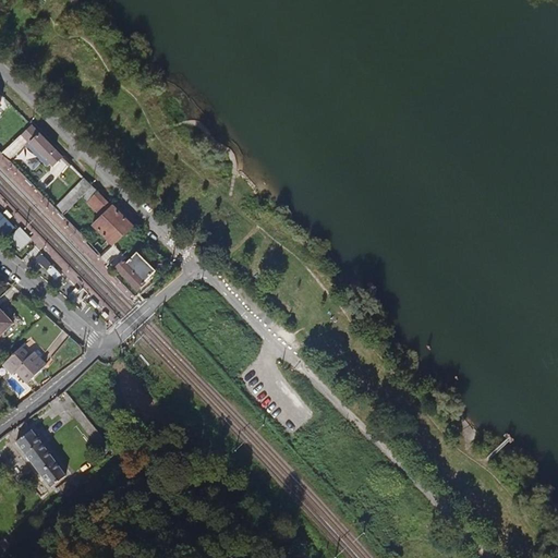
[(52,167),(63,156),(51,144),(32,124),(15,142),(2,154),(9,160),(28,141),(52,167)]
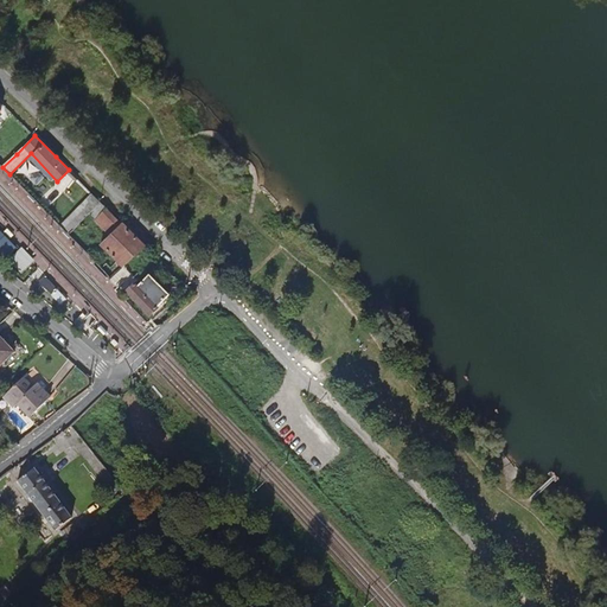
[(7,145),(0,151),(0,164),(2,167),(17,154),(7,145)]
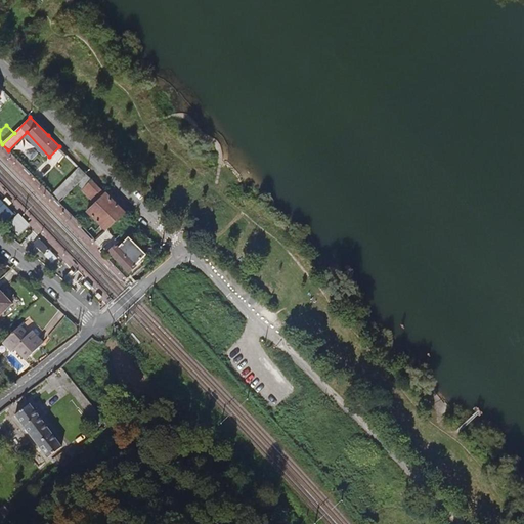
[(79,167),(51,194),(58,202),(87,174),(79,167)]
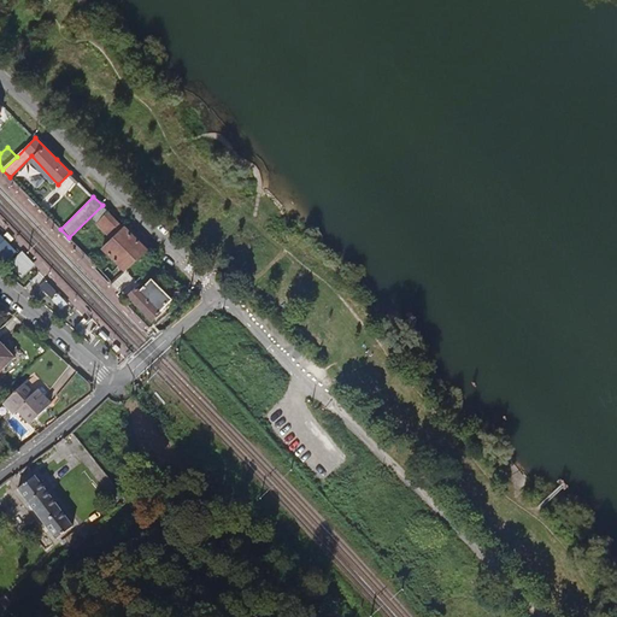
[(112,272),(117,278),(148,251),(109,212),(97,224),(112,240),(103,250),(118,266),(112,272)]
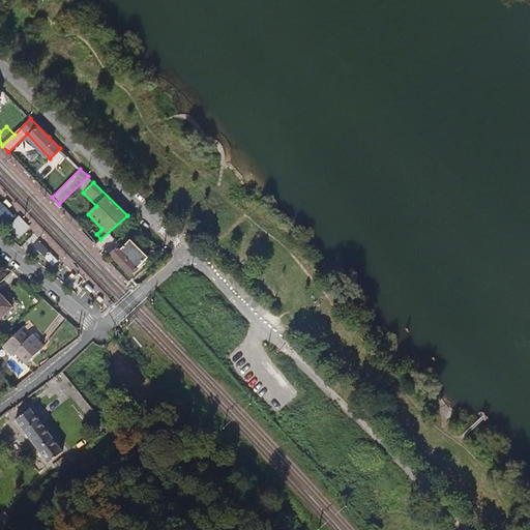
[(0,217),(6,224),(13,216),(0,202),(0,217)]
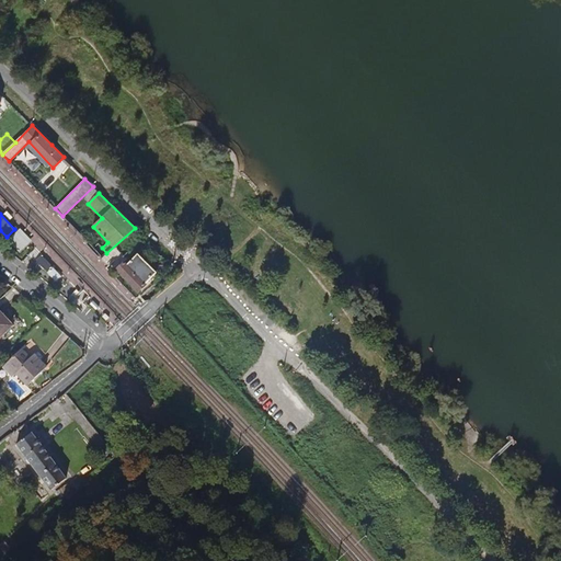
[(20,253),(30,243),(19,231),(9,241),(20,253)]
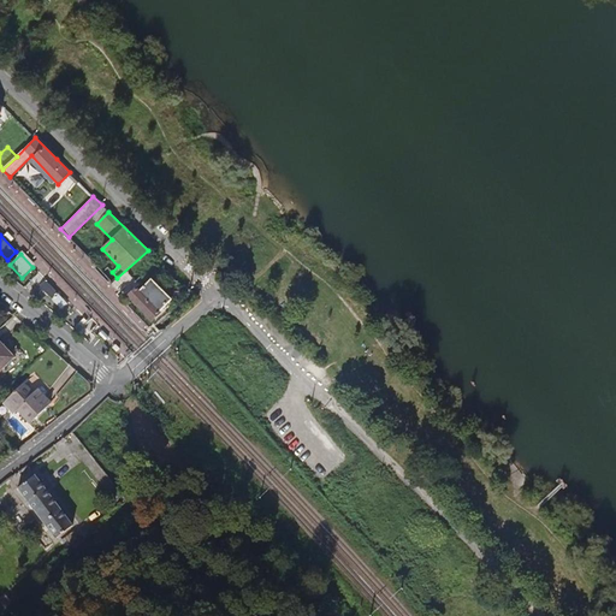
[(136,289),(128,297),(150,320),(165,307),(164,307),(171,300),(150,279),(140,290),(138,291),(136,289)]
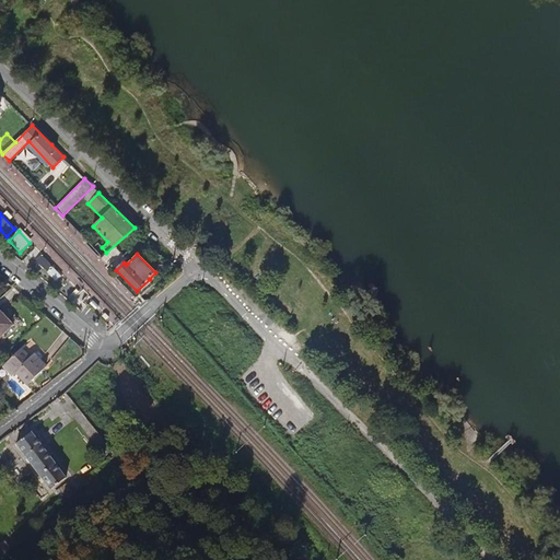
[(48,272),(54,268),(43,256),(37,260),(48,272)]
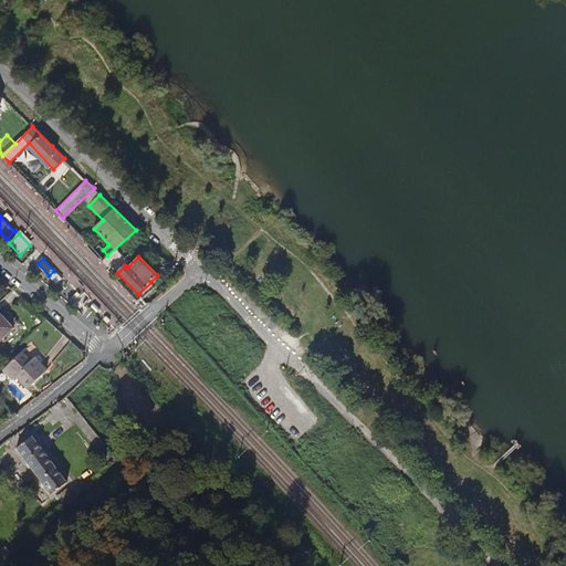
[(0,312),(14,328),(18,325),(3,308),(0,311),(0,312)]
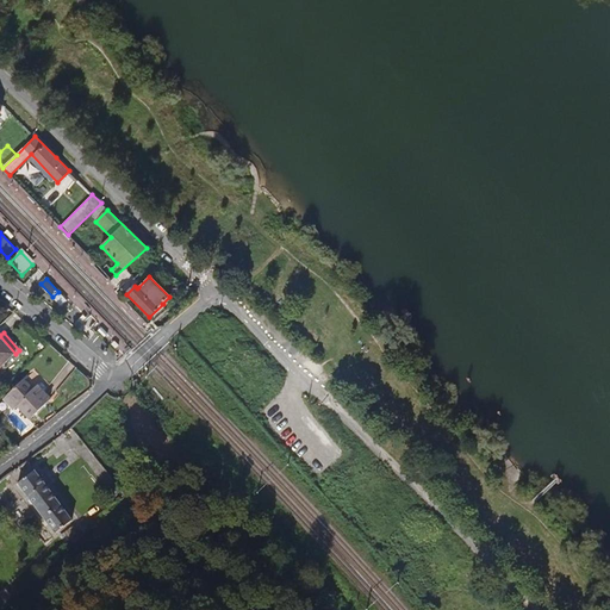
[(0,366),(13,354),(0,338),(0,366)]
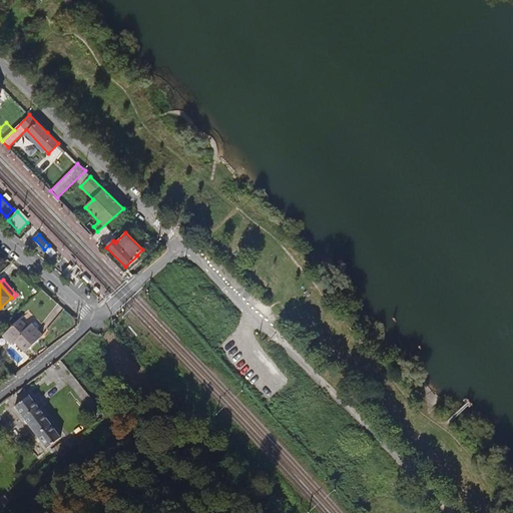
[(28,328),(20,320),(3,336),(10,344),(14,341),(24,352),(42,336),(32,324),(28,328)]
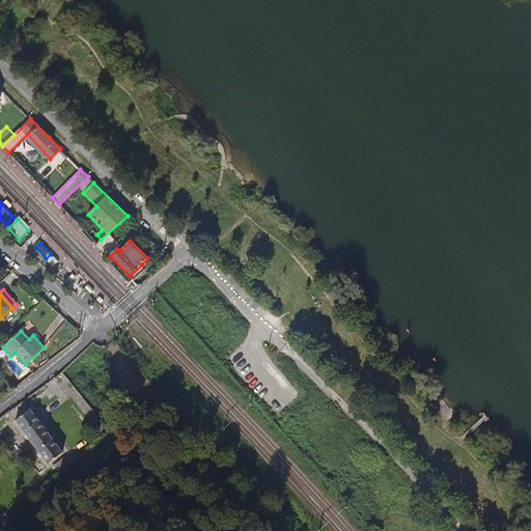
[(30,409),(16,420),(48,465),(63,452),(30,409)]
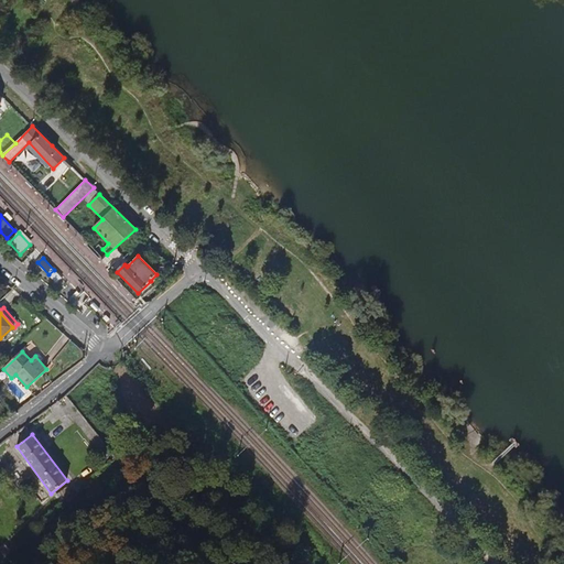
[(3,544),(0,546),(0,560),(2,563),(12,553),(3,544)]
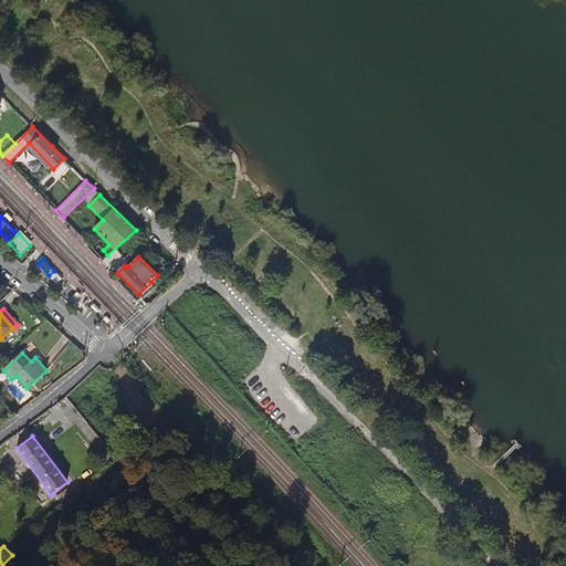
All buildings are outlined.
